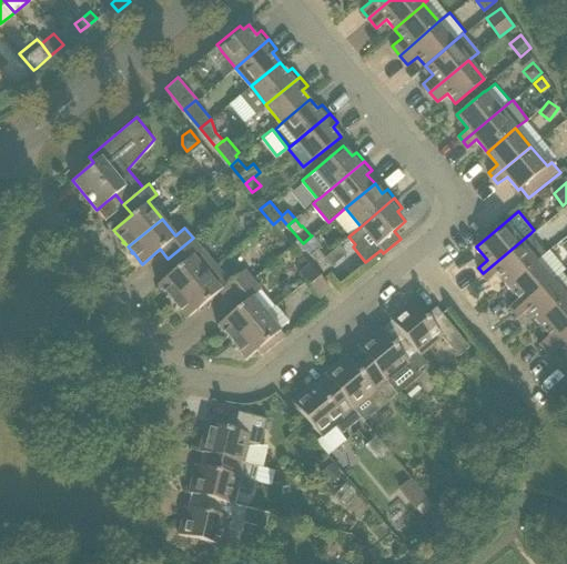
[(497,272),(507,284),(546,251),(530,233),(483,273),(487,279),(497,272)]
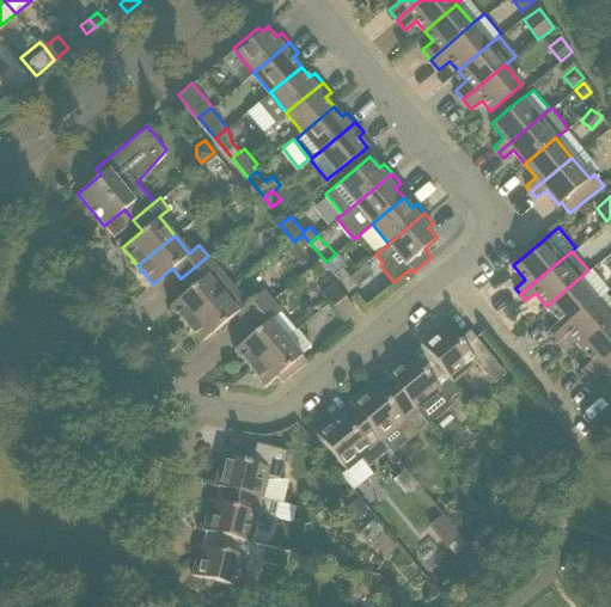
[(232,284),(217,267),(208,256),(181,279),(190,288),(170,305),(181,317),(179,318),(181,319),(182,318),(185,323),(222,293),(232,284)]
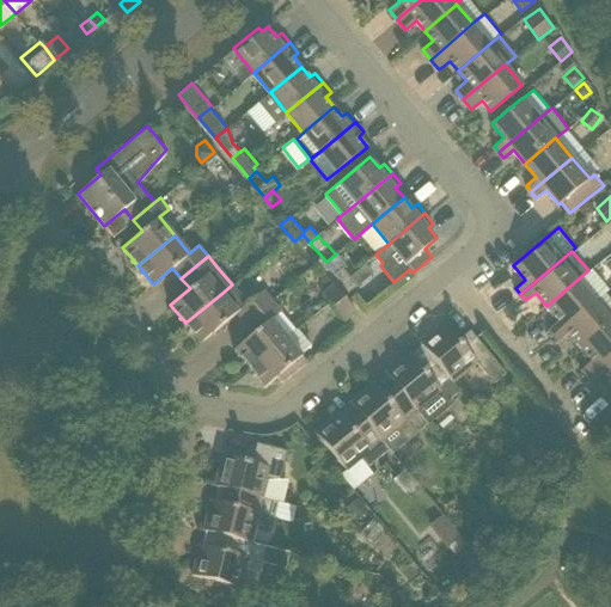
[(344,267),(335,274),(342,282),(352,275),(344,267)]
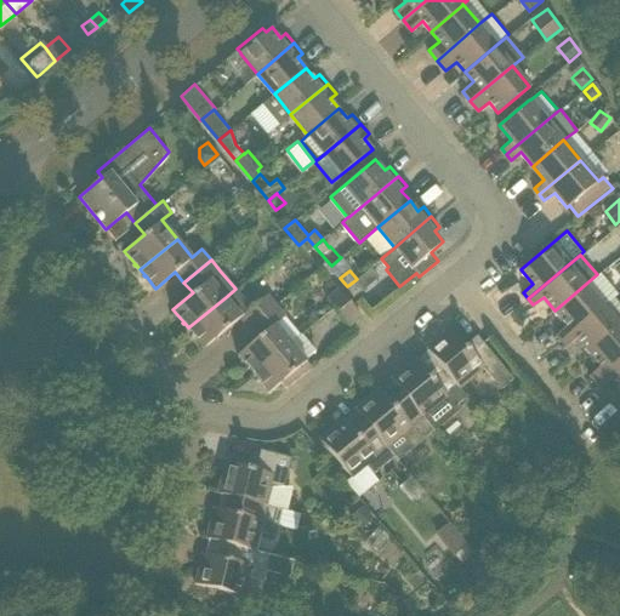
[(562,338),(614,295),(597,274),(555,311),(567,325),(557,334),(562,338)]
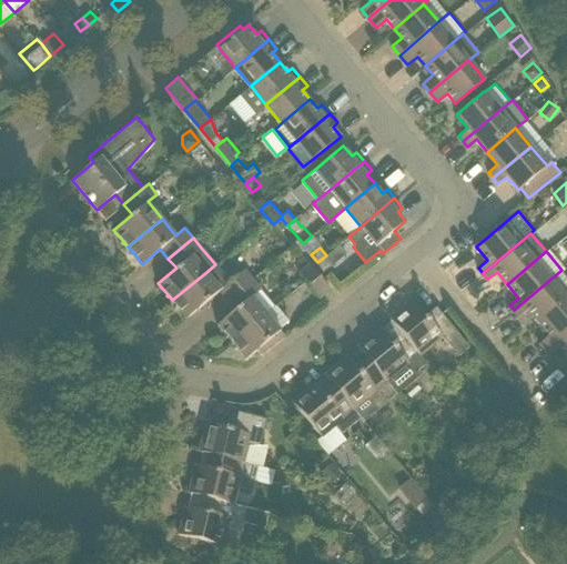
[(333,264),(326,255),(317,262),(325,271),(333,264)]
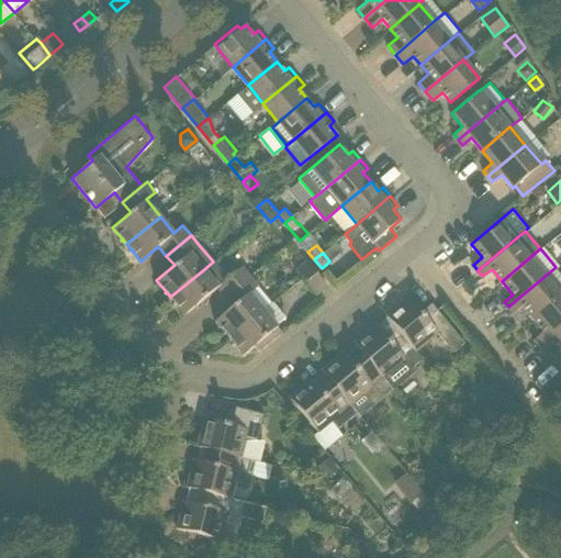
[(318,293),(327,285),(305,260),(295,269),(318,293)]
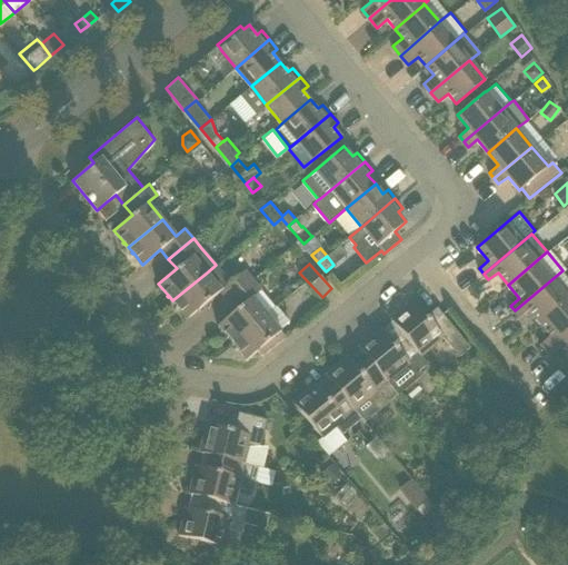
[(245,269),(229,281),(216,265),(207,273),(172,300),(177,306),(176,306),(177,307),(178,307),(187,318),(220,290),(228,299),(252,279),(245,269)]
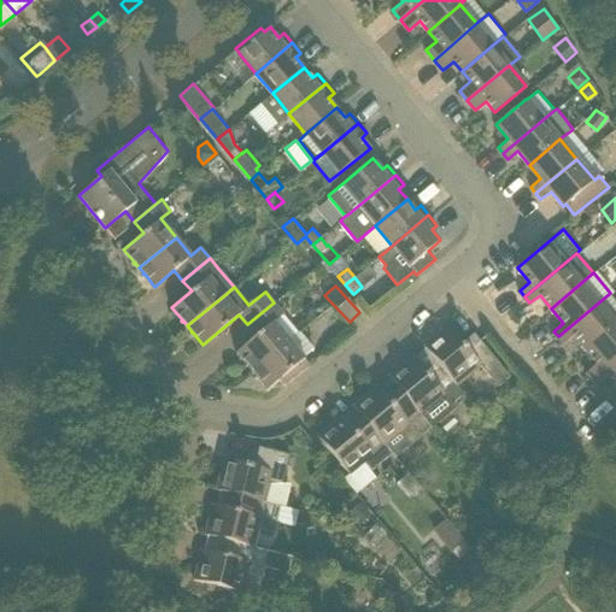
[(610,293),(558,336),(563,343),(574,335),(585,348),(615,322),(615,296),(612,293),(610,294),(610,293)]
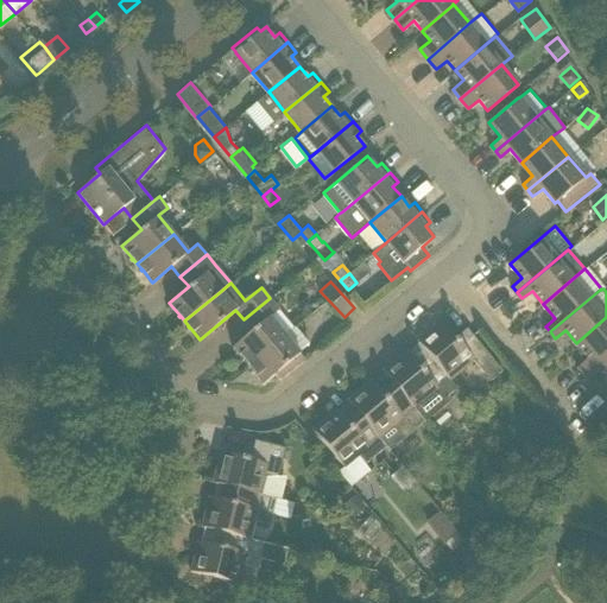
[(295,327),(279,308),(270,298),(244,319),(253,330),(233,346),(244,359),(242,359),(244,360),(245,359),(248,365),(295,327)]
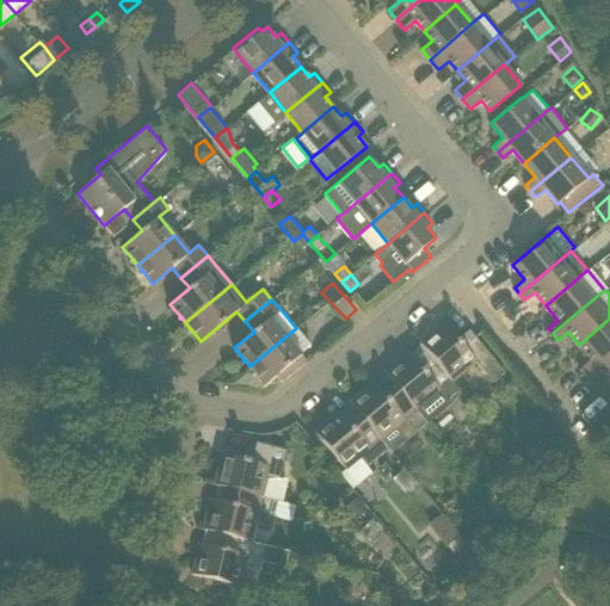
[(580,368),(585,373),(609,352),(609,319),(579,345),(591,359),(580,368)]
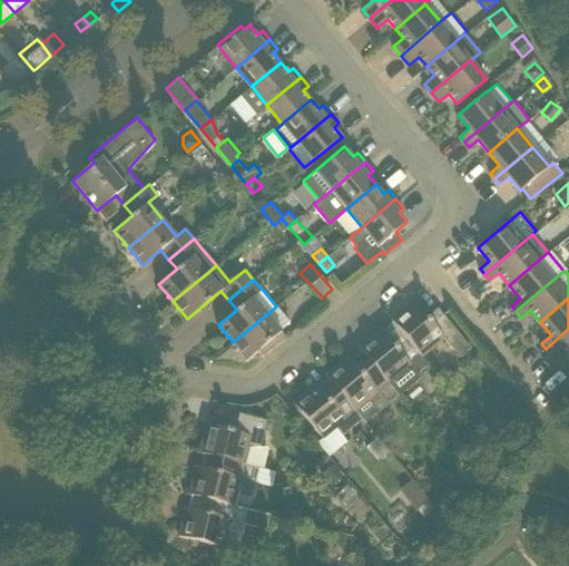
[(460,357),(471,347),(439,306),(428,315),(415,300),(392,319),(410,340),(410,339),(422,352),(442,335),(460,357)]
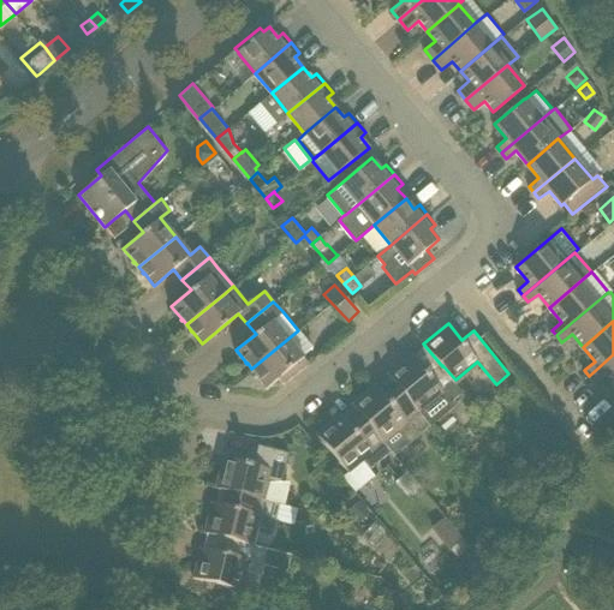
[(302,329),(299,332),(298,330),(251,369),(256,374),(254,375),(255,376),(256,375),(267,387),(304,357),(303,354),(314,346),(302,329)]
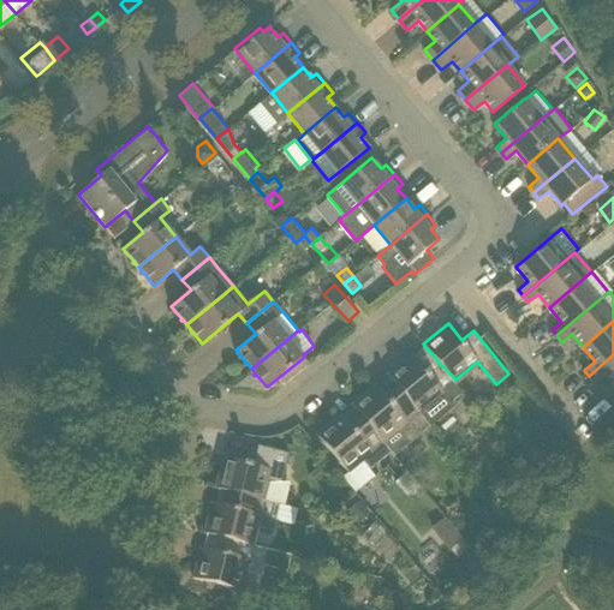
[(449,400),(451,399),(463,389),(455,381),(455,380),(442,365),(442,366),(430,376),(412,353),(388,374),(406,396),(407,396),(430,423),(453,404),(449,400)]
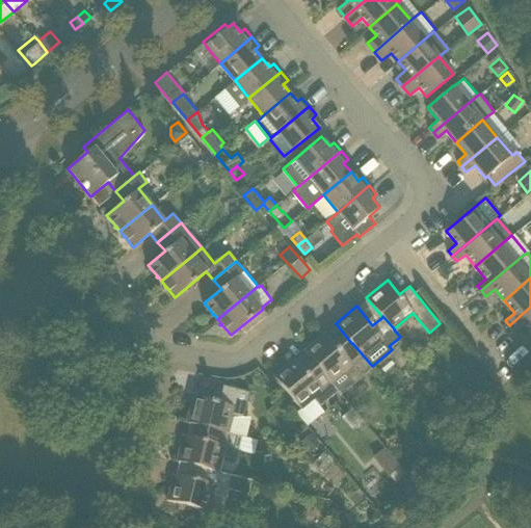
[(523,323),(530,333),(530,307),(509,325),(514,331),(523,323)]
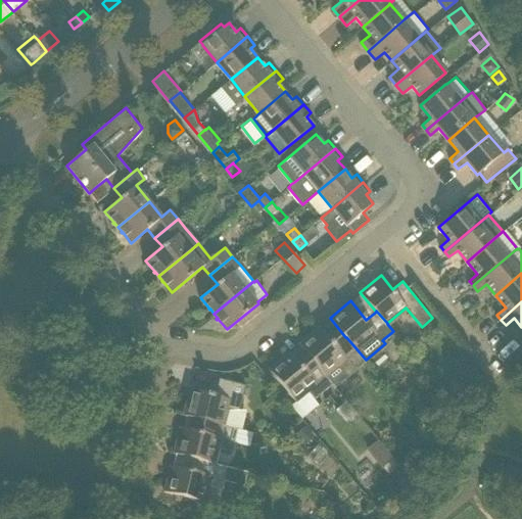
[(327,374),(338,365),(347,375),(366,360),(346,337),(345,337),(336,345),(320,326),(299,342),(316,363),(316,362),(327,374)]
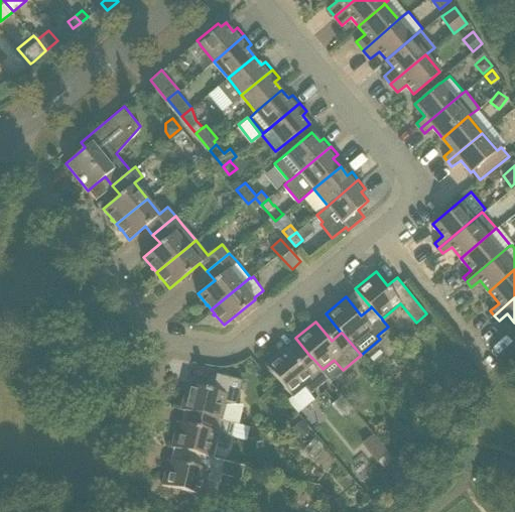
[(310,392),(318,385),(329,377),(323,370),(323,369),(311,357),(311,358),(302,366),(286,346),(266,363),(292,395),(304,385),(310,392)]
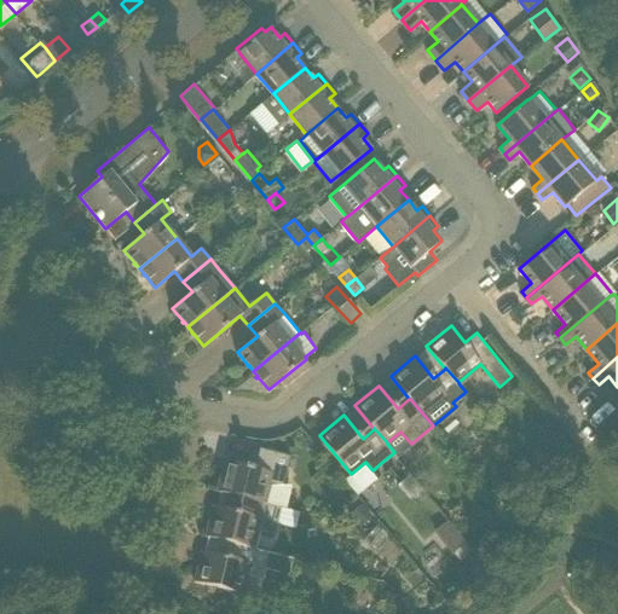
[(260,445),(255,467),(225,459),(218,490),(247,497),(266,500),(270,482),(271,484),(284,482),(292,452),(260,445)]
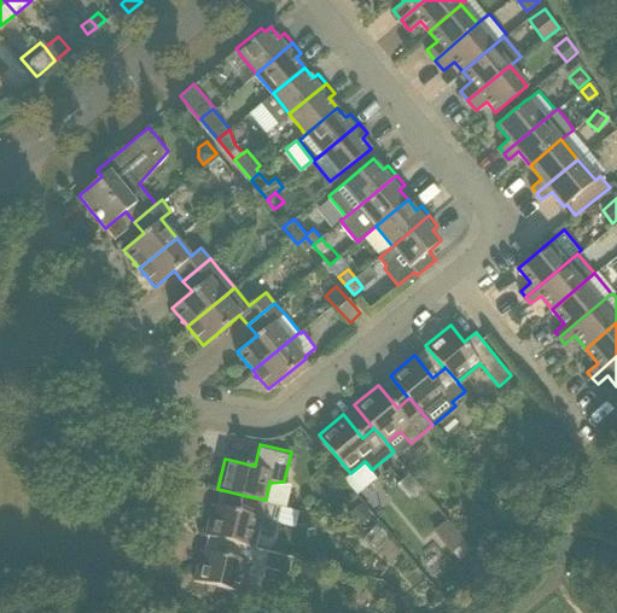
[(403,488),(417,477),(411,471),(397,482),(403,488)]
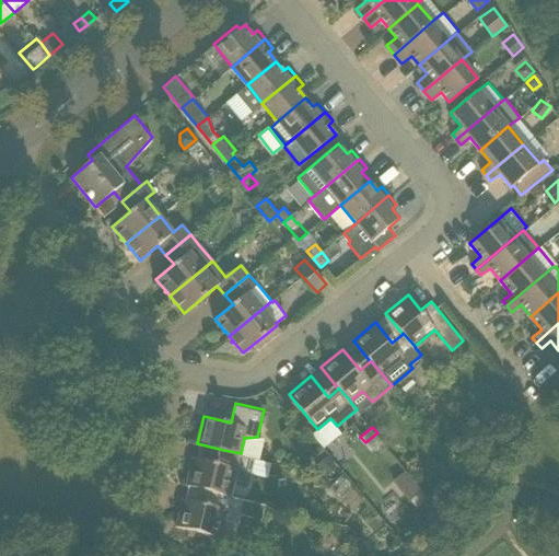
[(194,456),(186,484),(213,490),(230,495),(234,478),(248,482),(255,458),(241,454),(241,453),(223,450),(220,463),(194,456)]
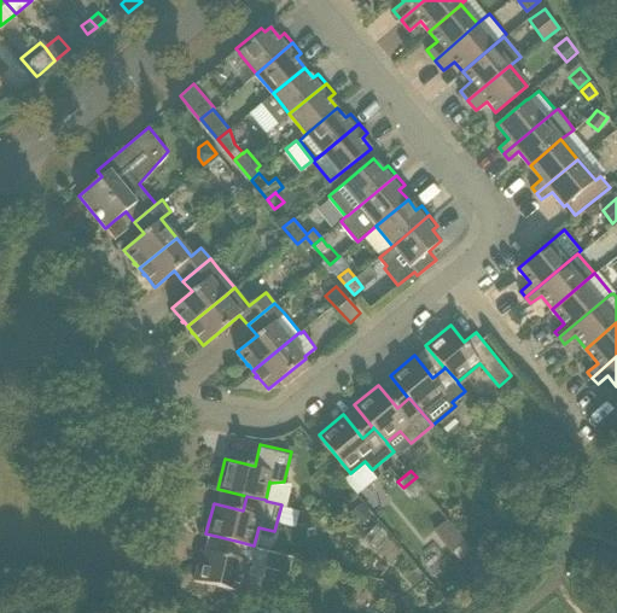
[(372,513),(361,502),(349,513),(360,525),(372,513)]
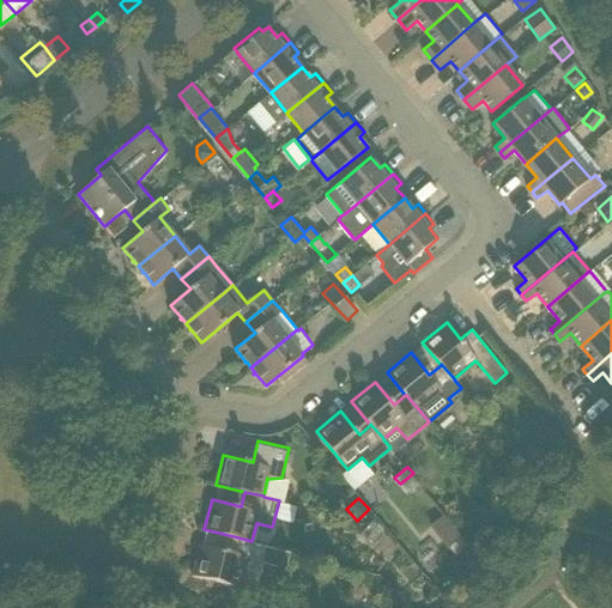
[(430,523),(455,554),(466,546),(441,515),(430,523)]
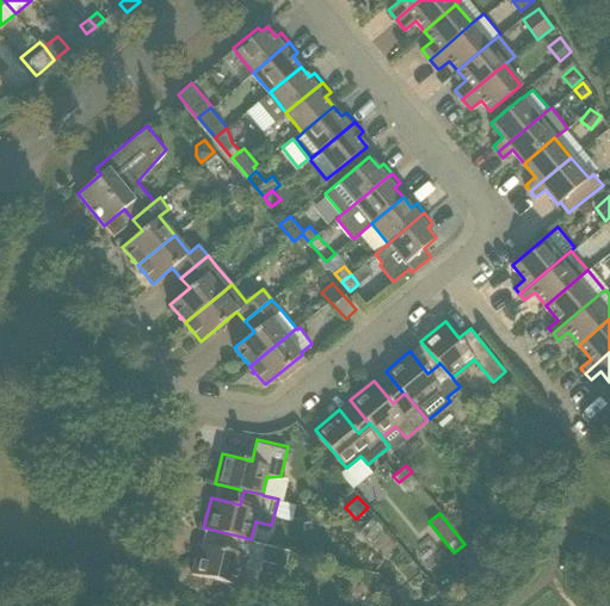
[(290,549),(266,543),(251,539),(233,535),(229,549),(199,542),(192,573),(240,585),(245,567),(260,570),(263,560),(287,566),(290,549)]
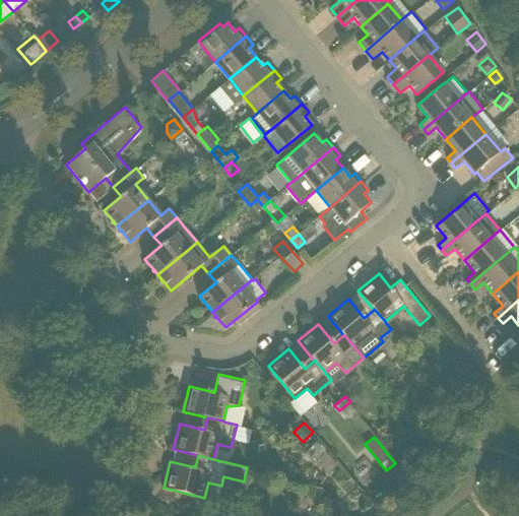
[(195,515),(199,515),(201,509),(196,508),(188,501),(181,507),(187,514),(189,514),(195,515)]
